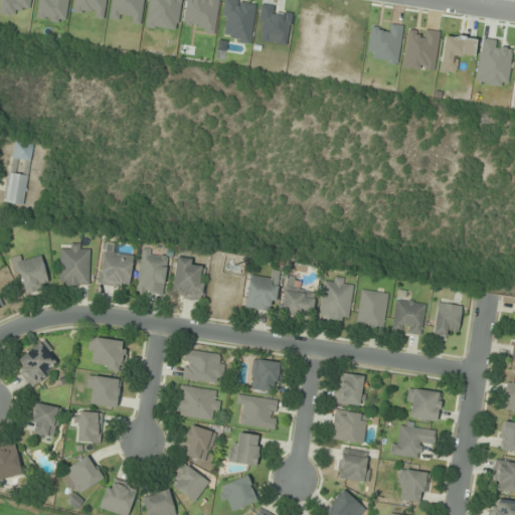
[(32,144),(14,141),(11,158),(30,161),(32,144)]
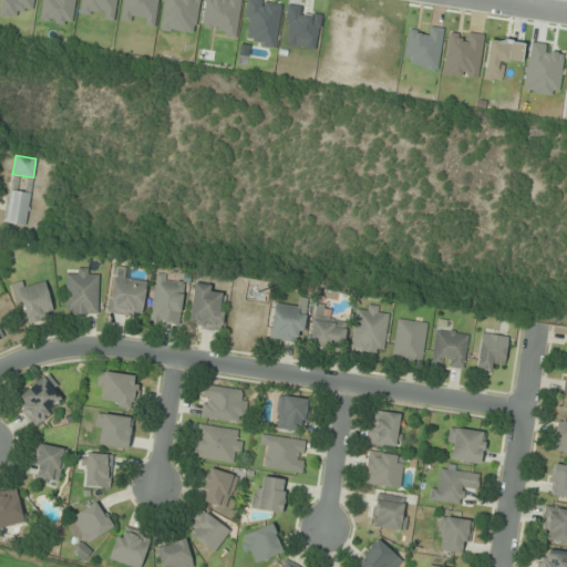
[(6,223),(24,226),(30,194),(11,191),(6,223)]
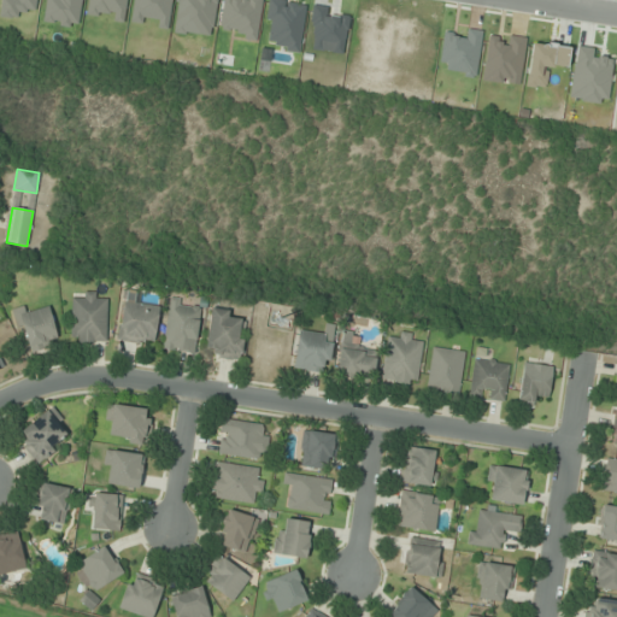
[(135,305),(136,294),(124,293),(118,341),(153,345),(158,307),(135,305)]
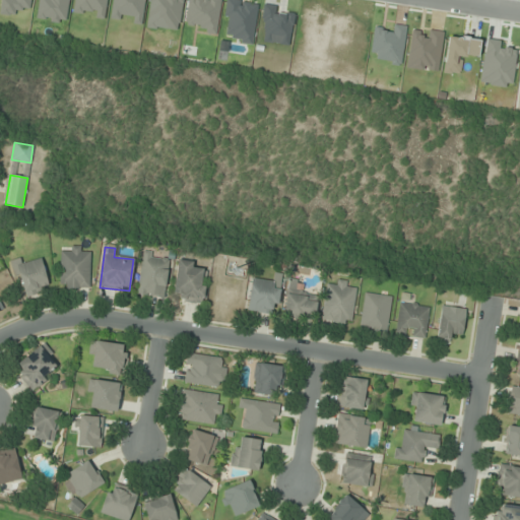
[(89,288),(89,248),(59,248),(59,288),(89,288)]
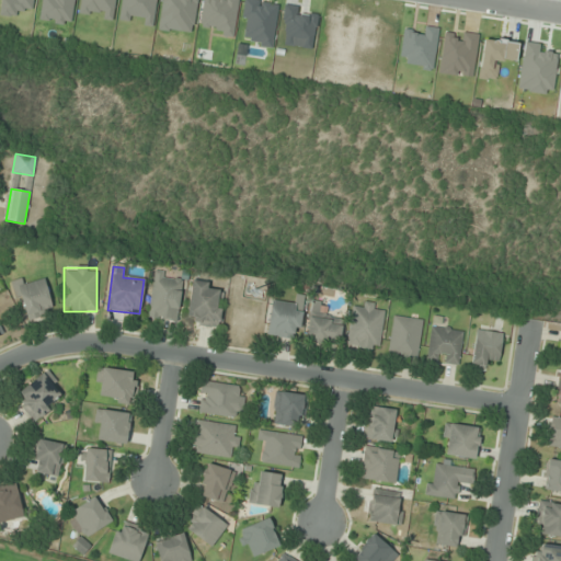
[(148,318),(178,321),(182,276),(152,273),(148,318)]
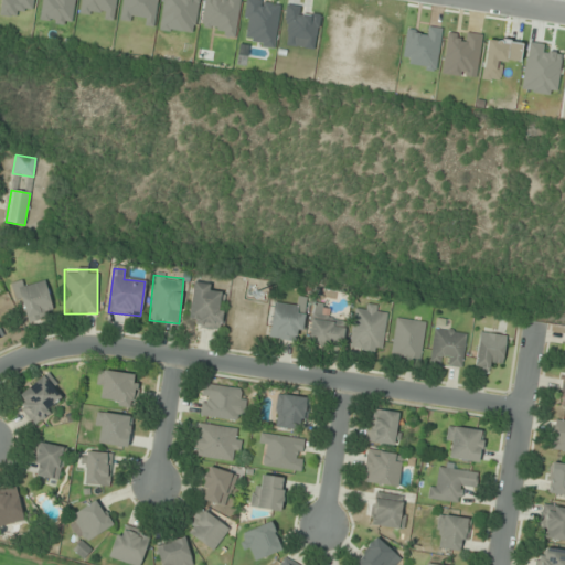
[(53,315),(43,276),(13,285),(23,322),(53,315)]
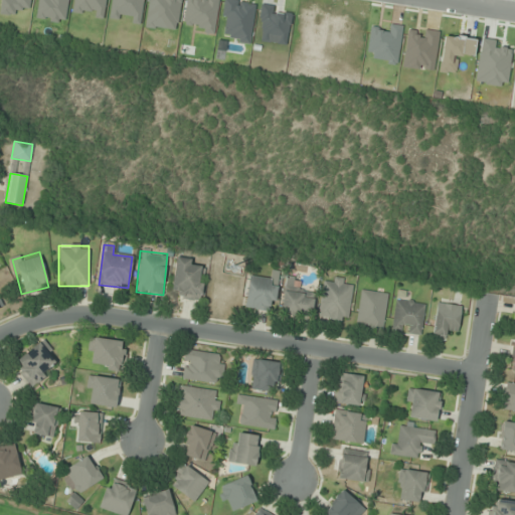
[(201,300),(204,269),(193,268),(193,260),(175,258),(171,296),(201,300)]
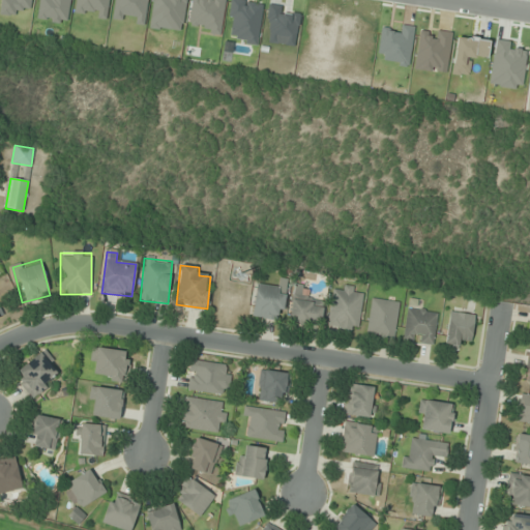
[(323,300),(301,297),(302,287),(294,285),(288,322),(319,327),(323,300)]
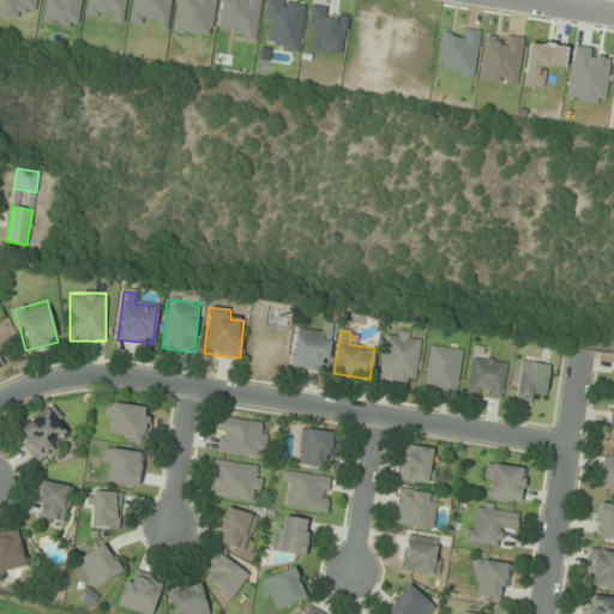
[(327,368),(327,331),(294,331),(294,368),(327,368)]
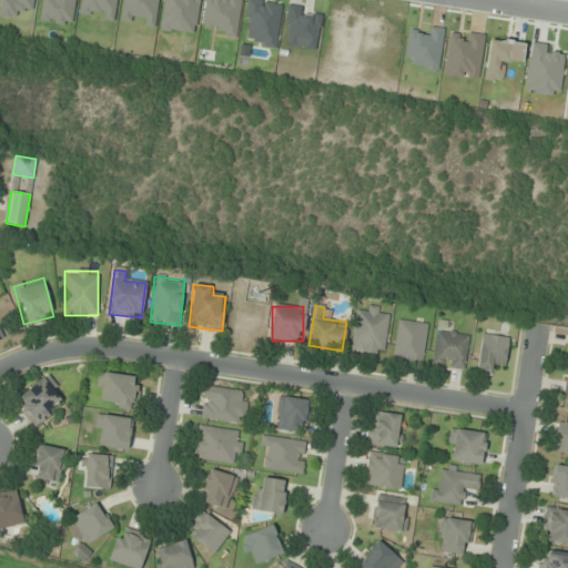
[(384,355),(388,310),(366,307),(366,312),(355,311),(351,351),(384,355)]
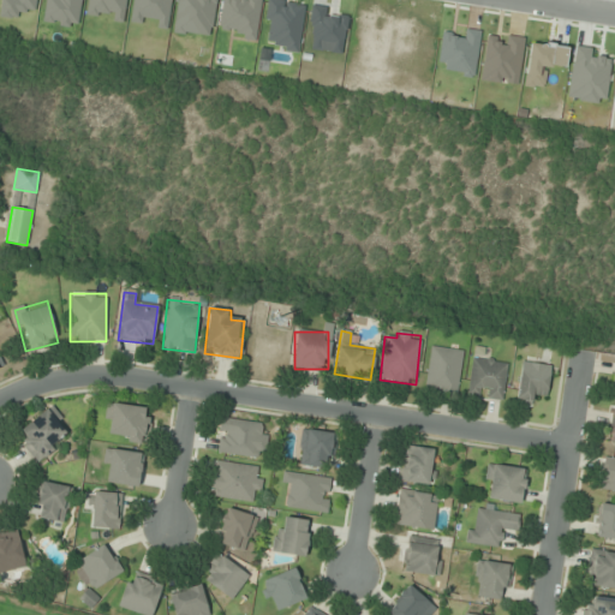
[(463,351),(431,346),(424,389),(457,394),(463,351)]
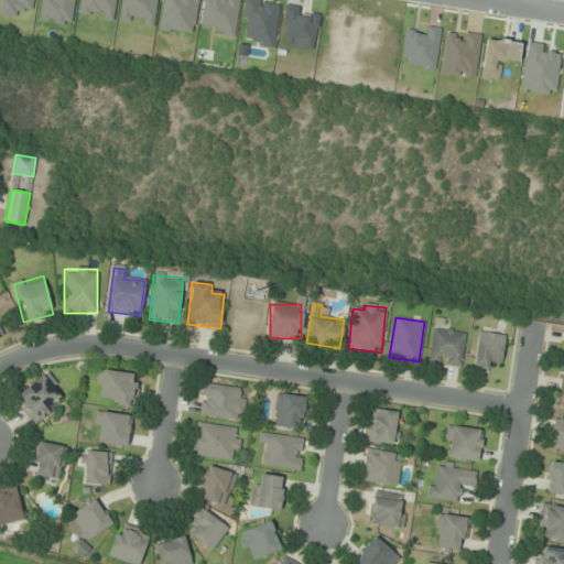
[(427,359),(457,368),(467,335),(436,327),(427,359)]
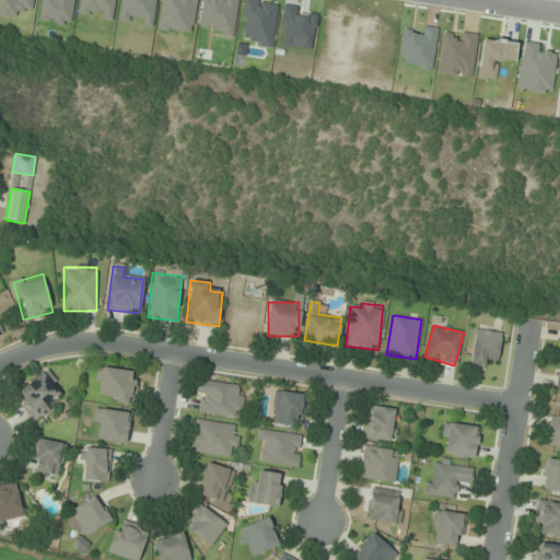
[(485,369),(486,358),(497,360),(501,333),(474,329),(469,366),(485,369)]
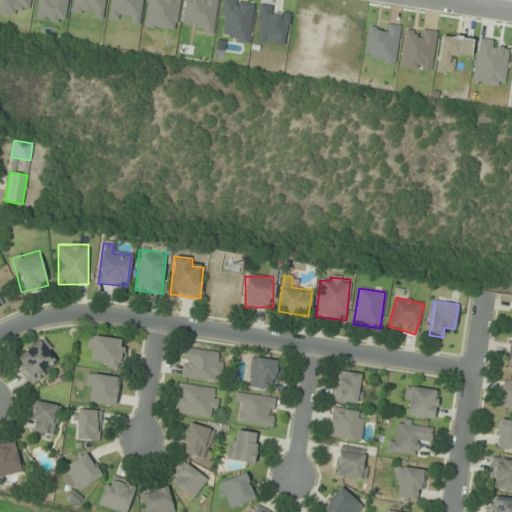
[(121,369),(125,341),(94,336),(89,365),(121,369)]
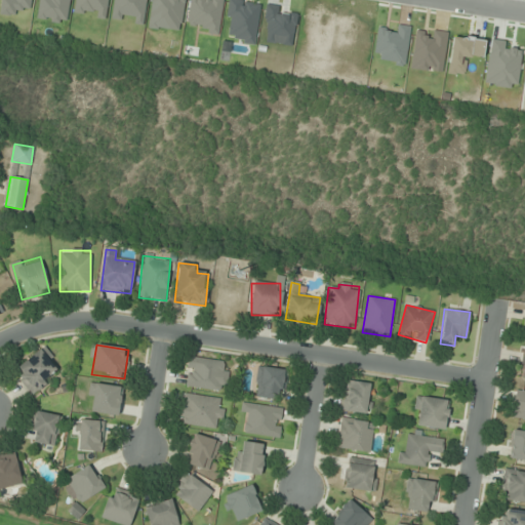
[(56,372),(50,365),(55,360),(43,346),(13,372),(34,394),(56,372)]
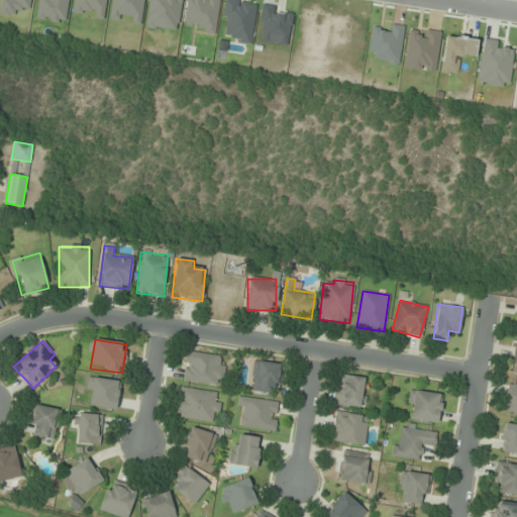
[(221,386),(225,356),(185,350),(181,380),(221,386)]
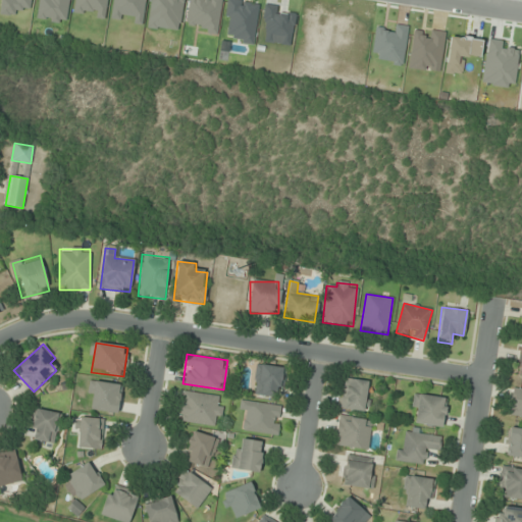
[(274,397),(275,387),(282,388),(284,368),(260,365),(257,395),(274,397)]
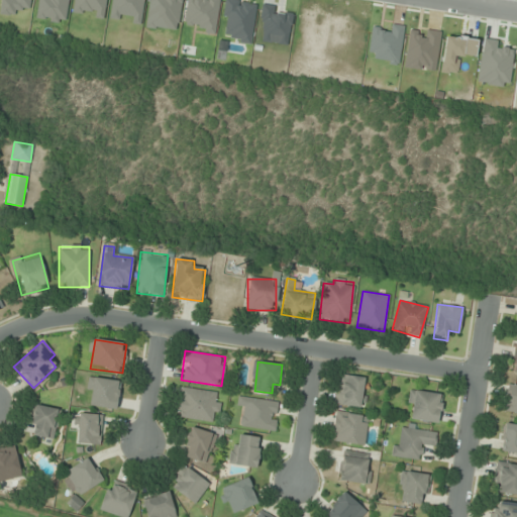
[(337,404),(363,408),(367,379),(341,375),(337,404)]
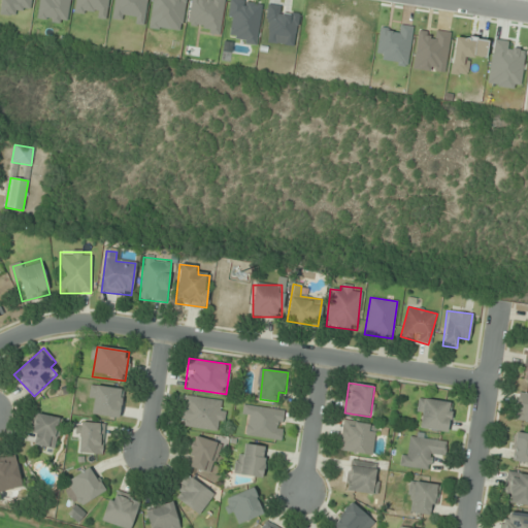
[(122,389),(94,386),(92,416),(119,418),(122,389)]
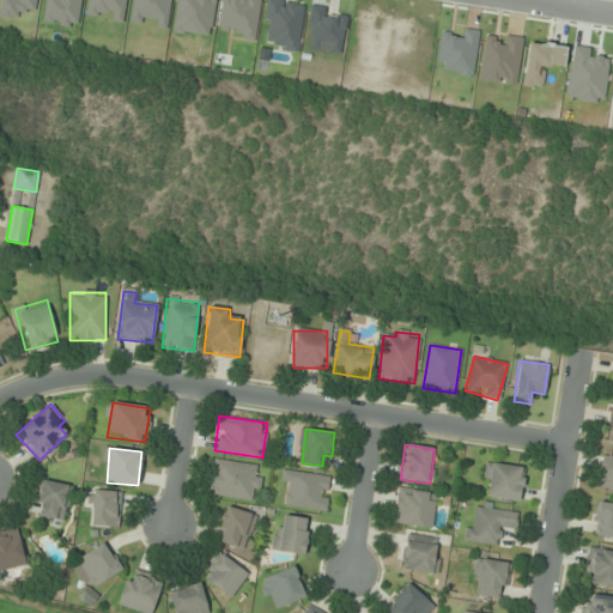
[(599,490),(612,490),(612,457),(601,457),(599,490)]
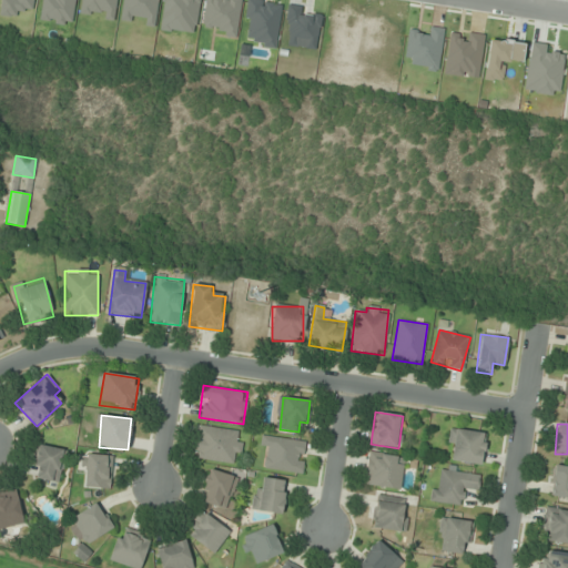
[(239,464),(242,430),(196,425),(192,458),(239,464)]
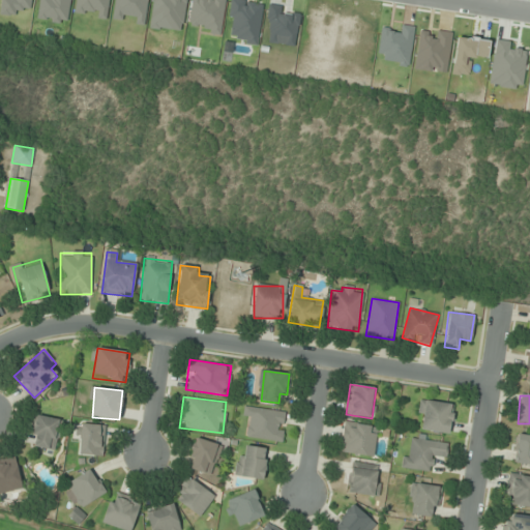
[(447,434),(452,405),(424,400),(419,430),(447,434)]
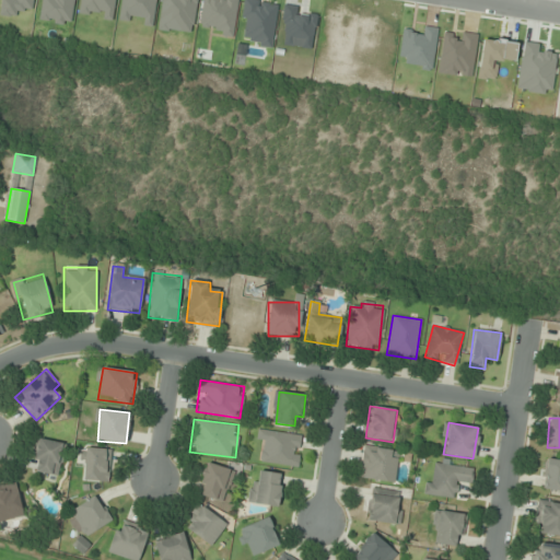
[(261,462),(296,468),(302,435),(257,428),(255,439),(266,441),(261,462)]
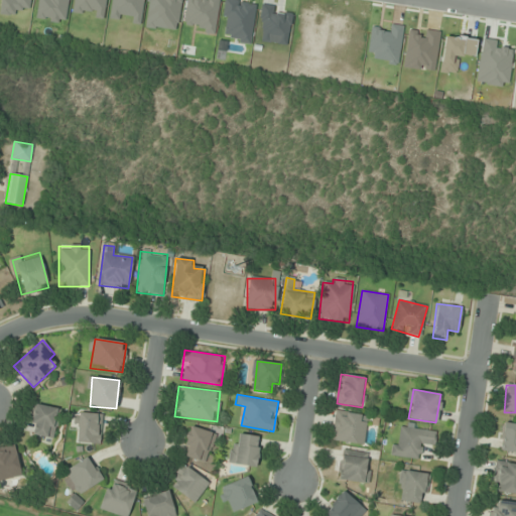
[(51,439),(60,410),(37,403),(28,432),(51,439)]
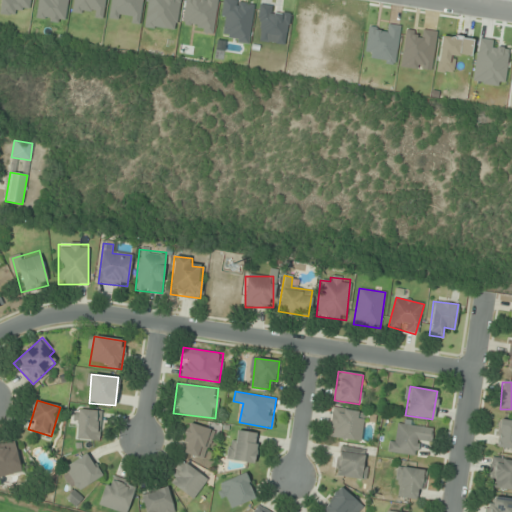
[(328,437),(359,441),(363,412),(332,408),(328,437)]
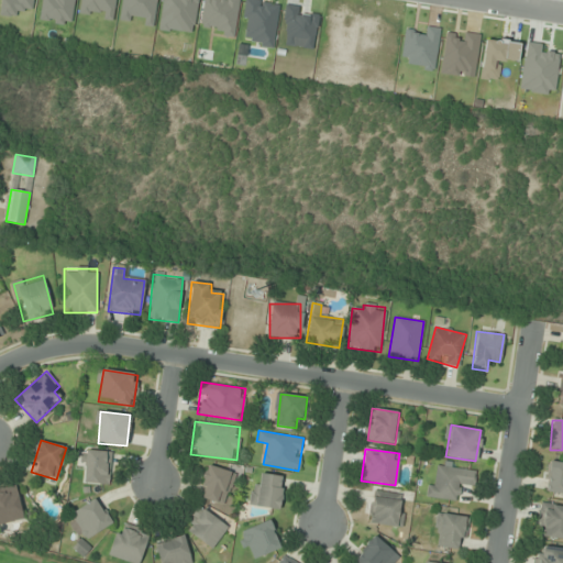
[(85,483),(109,484),(110,451),(85,450),(85,483)]
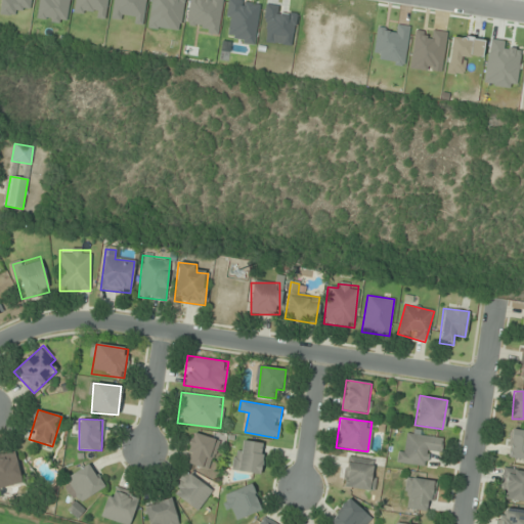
[(507,456),(523,460),(523,430),(512,428),(507,456)]
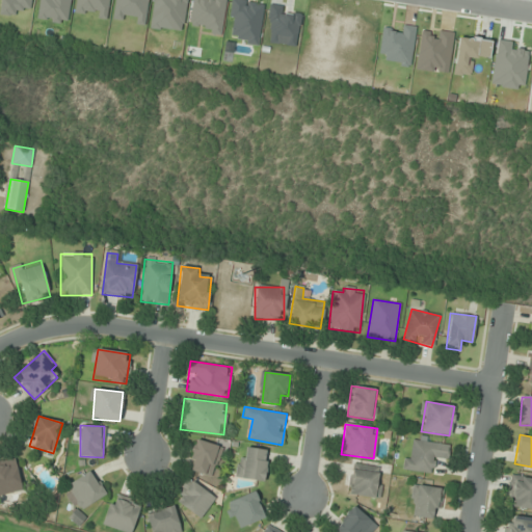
[(212,477),(222,447),(196,439),(186,469),(212,477)]
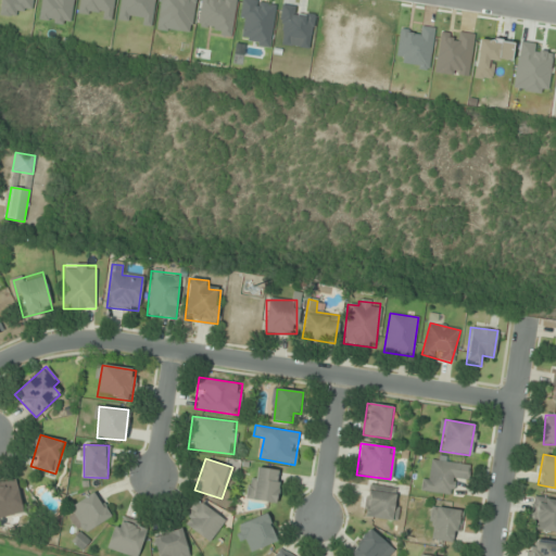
[(469,465),(426,459),(422,491),(454,494),(456,478),(467,480),(469,465)]
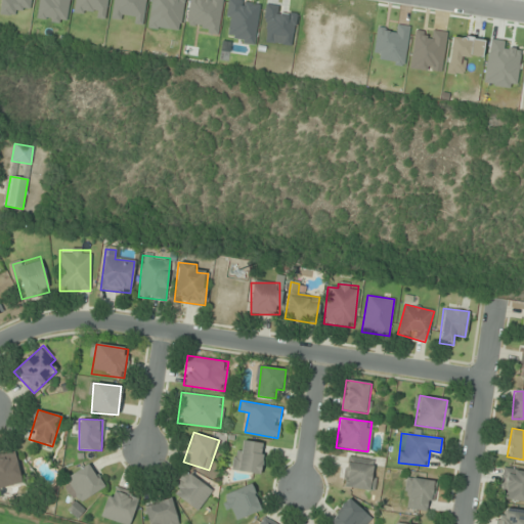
[(237,471),(259,475),(264,443),(242,440),(237,471)]
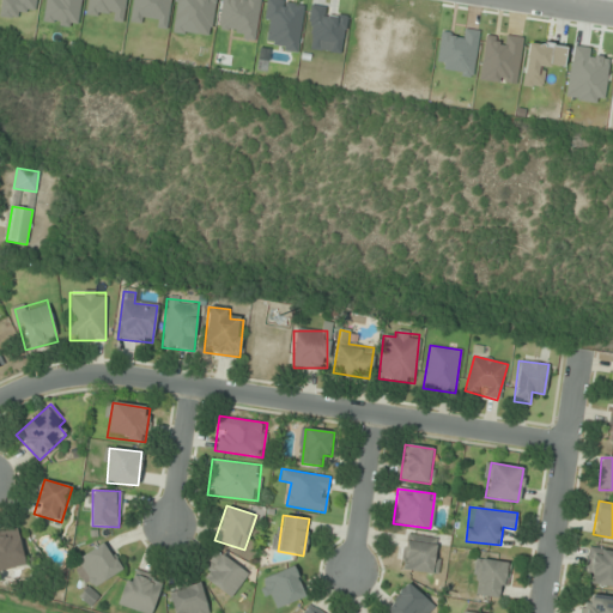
[(0,570),(25,564),(17,528),(0,532),(0,570)]
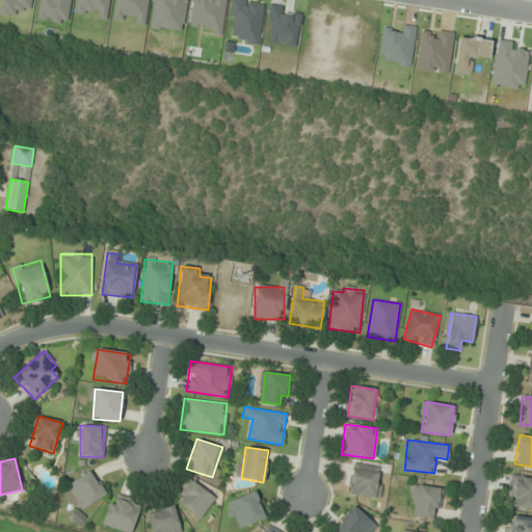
[(381,466),(350,466),(350,497),(381,497),(381,466)]
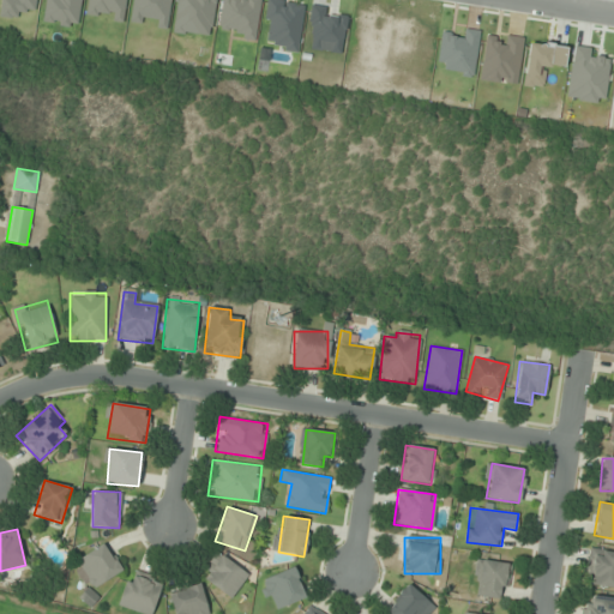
[(76,561),(96,589),(122,569),(103,542),(76,561)]
